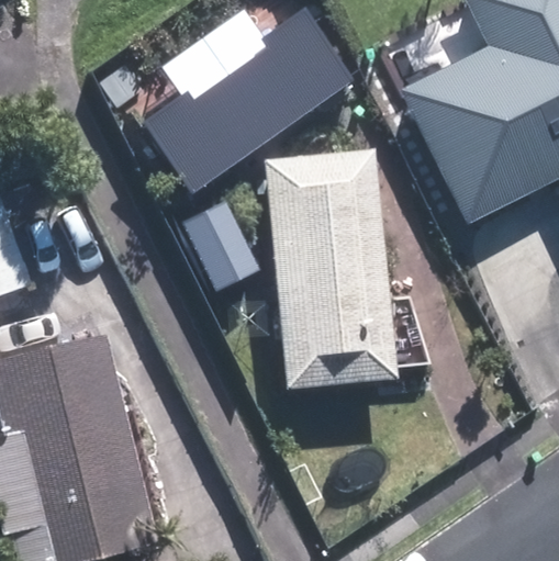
[(464,0),(487,46),(402,87),(469,224),(558,180),(558,0),(464,0)]
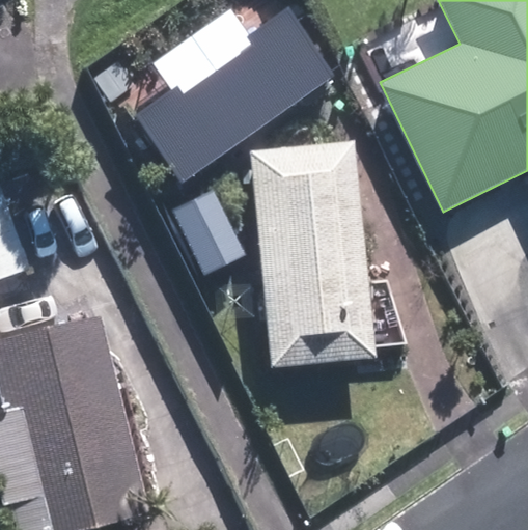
[(242,106),(202,26),(109,73),(149,151),(242,106)]
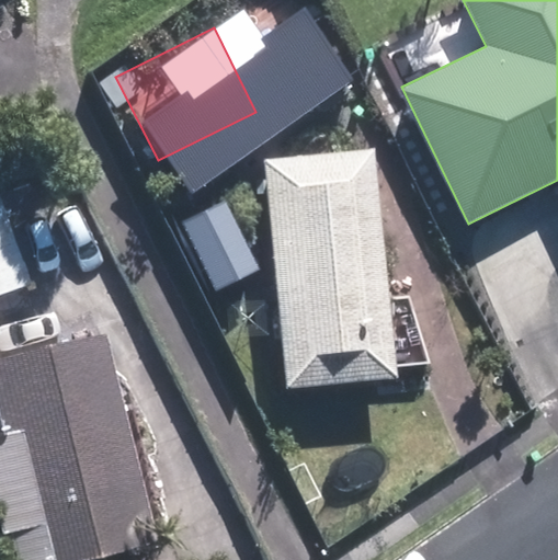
[(373,148),(263,160),(287,387),(398,375),(373,148)]
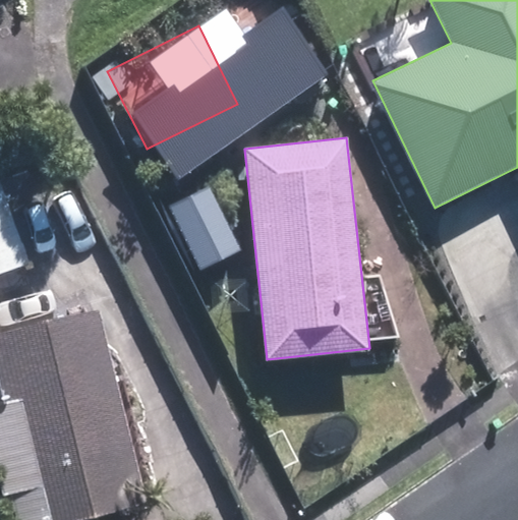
[(0,310),(4,309),(0,298),(0,276),(35,263),(0,174),(0,310)]
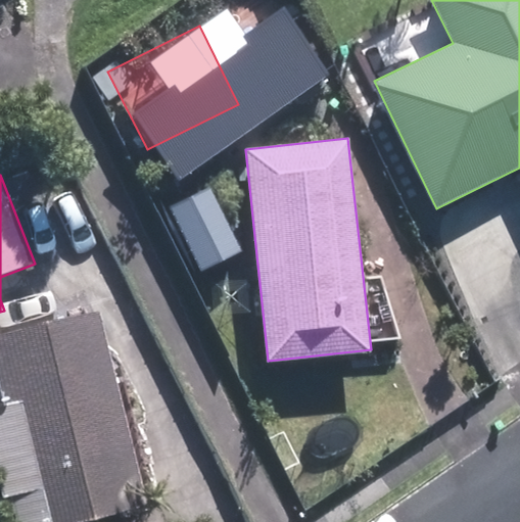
[(18,521),(97,521),(96,516),(148,504),(102,312),(0,335),(0,368),(8,401),(0,402),(0,489),(2,497),(12,494),(18,521)]
